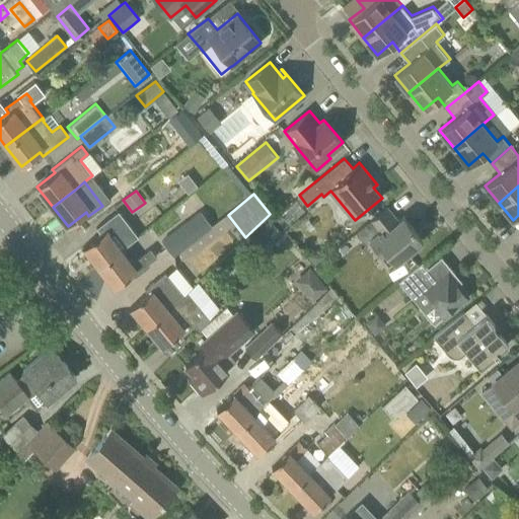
[(398,220),(387,207),(356,232),(365,244),(369,240),(380,253),(379,253),(388,265),(392,261),(394,263),(418,244),(419,234),(403,216),(398,220)]
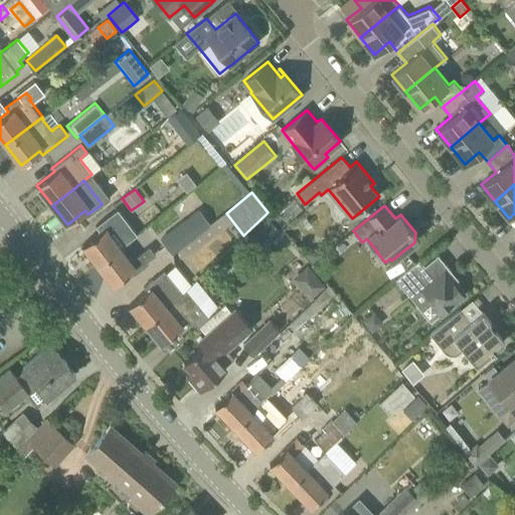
[(281,226),(271,214),(268,217),(266,216),(265,215),(246,232),(248,234),(247,235),(264,249),(282,230),(279,227),(281,226)]
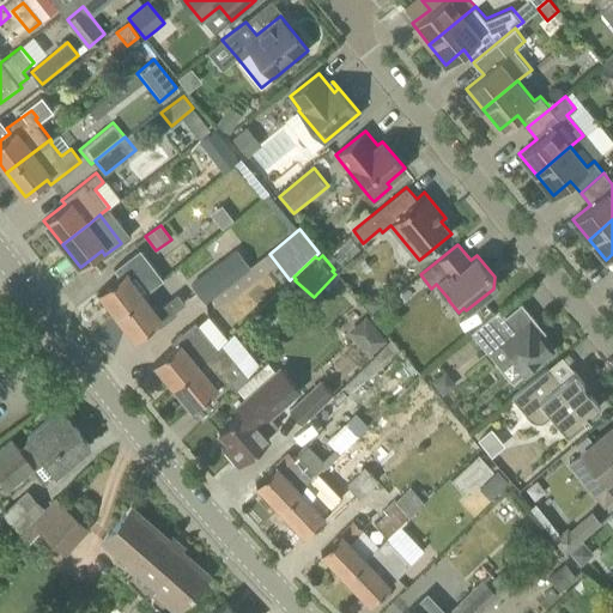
[(116,315),(143,295),(131,278),(141,269),(133,258),(116,271),(120,275),(98,291),(116,315)]
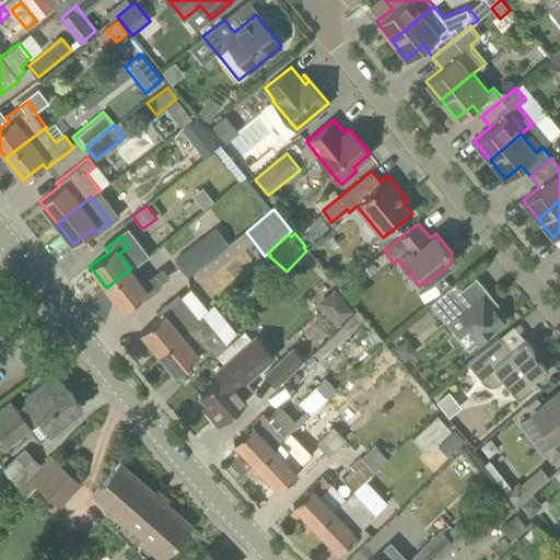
[(197,251),(178,266),(186,276),(206,261),(197,251)]
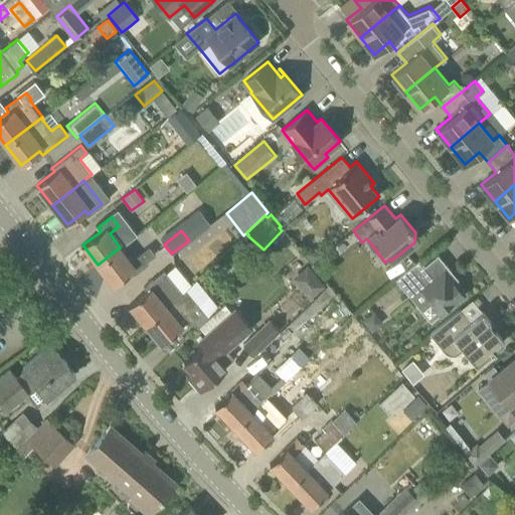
[(146,262),(156,254),(150,246),(131,262),(120,247),(98,265),(113,285),(131,271),(134,275),(148,264),(146,262)]
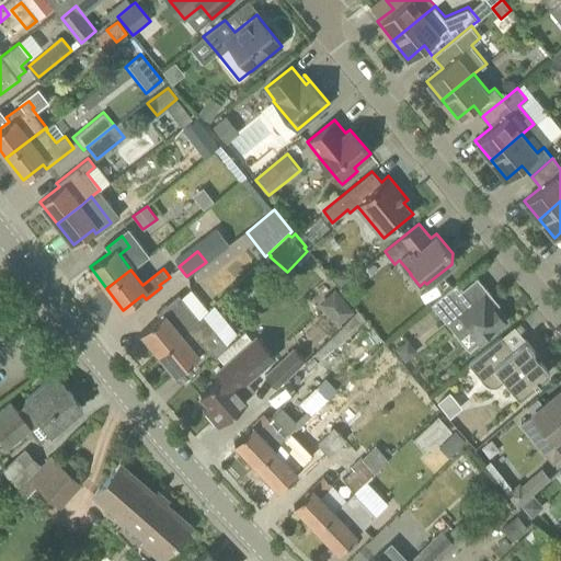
[(492,296),(477,277),(458,293),(453,286),(457,284),(459,285),(457,282),(431,304),(445,321),(455,313),(464,324),(455,332),(469,351),(480,343),(507,320),(489,298),(492,296)]
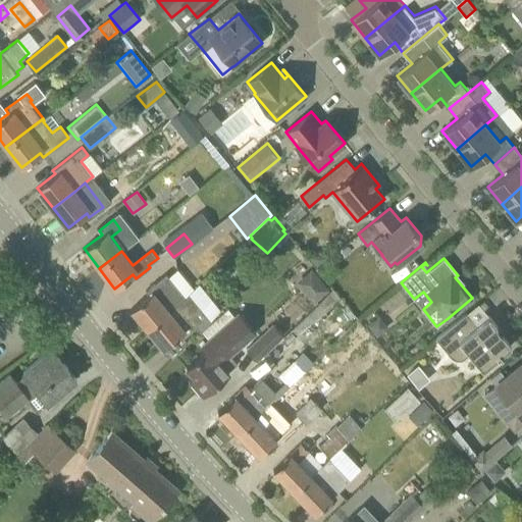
[(169,310),(186,297),(168,277),(166,274),(146,291),(149,295),(132,309),(147,328),(169,310)]
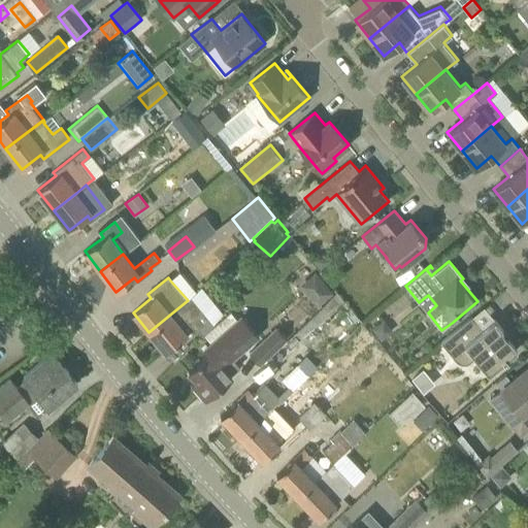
[(327,287),(312,300),(318,306),(333,294),(327,287)]
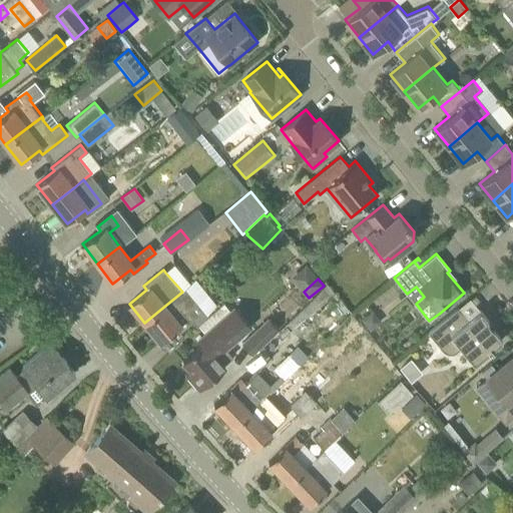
[(328,285),(302,310),(309,317),(335,292),(328,285)]
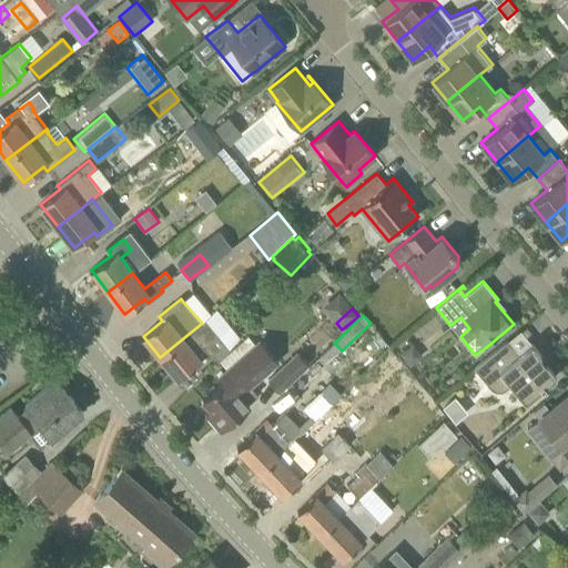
[(200,367),(215,355),(213,352),(219,347),(212,341),(219,335),(205,320),(202,323),(184,337),(160,357),(178,378),(198,363),(200,367)]
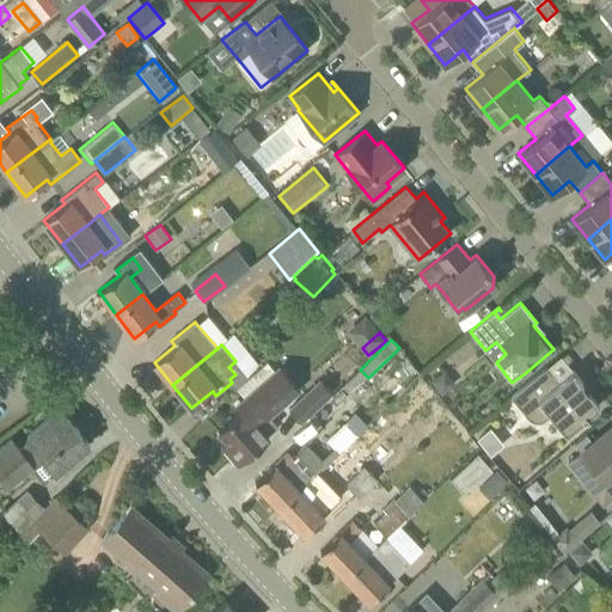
[(238,465),(269,438),(267,435),(277,426),(270,417),(301,390),(281,366),(236,407),(240,411),(219,430),(227,441),(221,446),(238,465)]
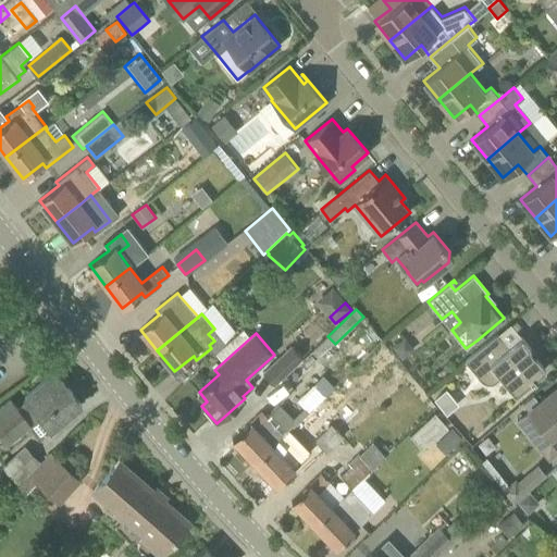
[(508,348),(497,334),(466,361),(481,380),(483,382),(485,383),(487,383),(490,383),(491,383),(493,383),(495,382),(500,376),(515,394),(545,369),(534,356),(536,354),(522,337),(508,348)]
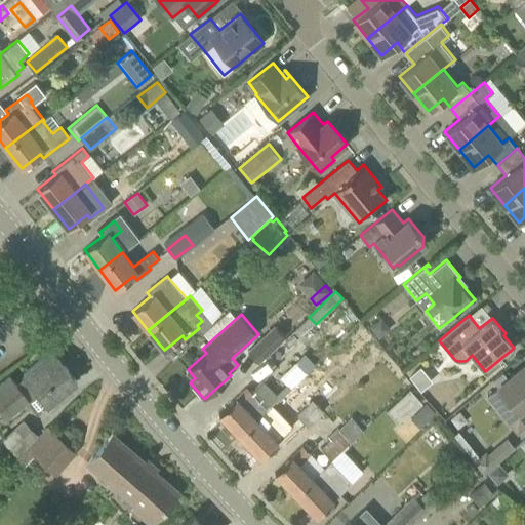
[(257,362),(285,336),(276,326),(248,352),(257,362)]
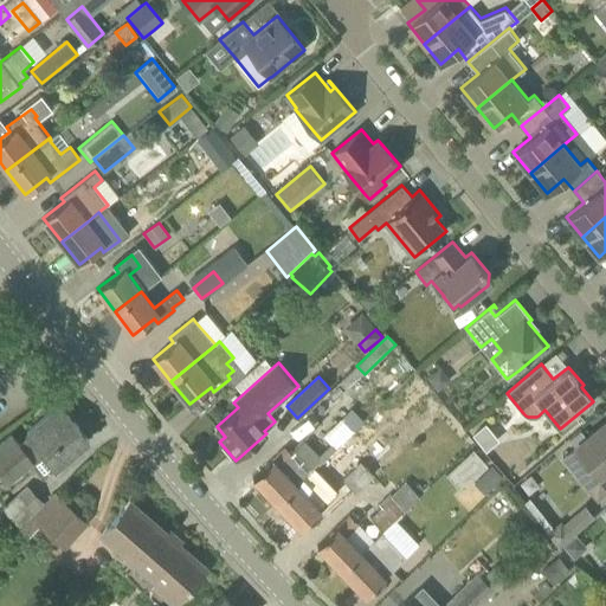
[(43,476),(89,440),(60,404),(27,431),(37,444),(26,452),(11,433),(0,442),(0,470),(7,481),(31,462),(43,476)]
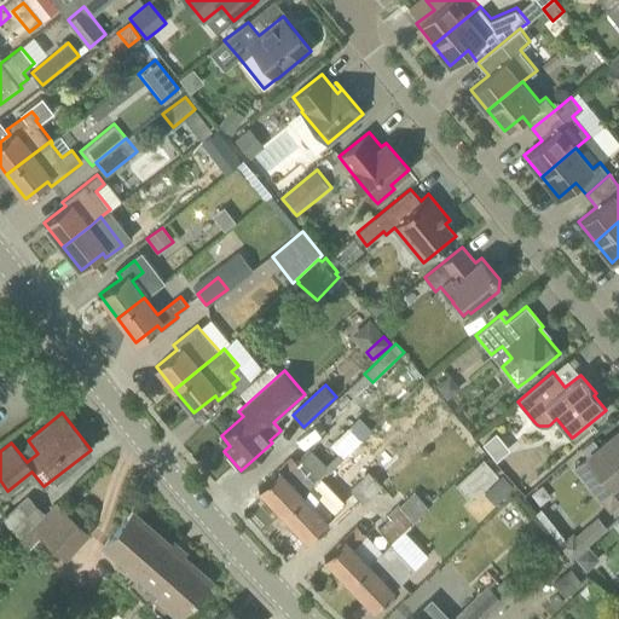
[(359,416),(348,427),(360,440),(371,429),(359,416)]
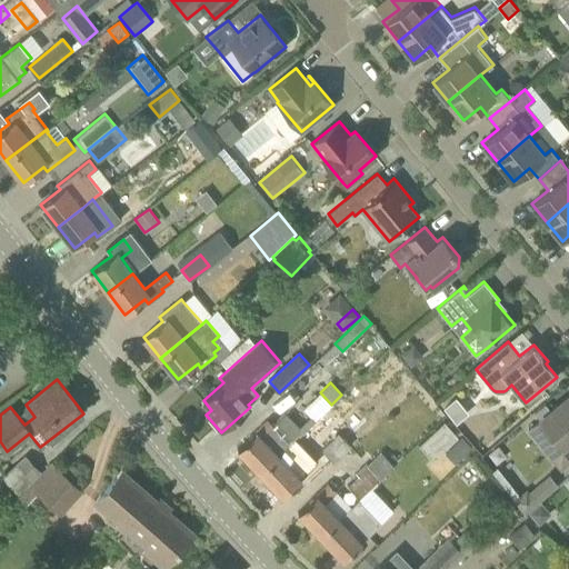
[(320,416),(331,405),(320,392),(303,408),(310,416),(315,421),(320,416)]
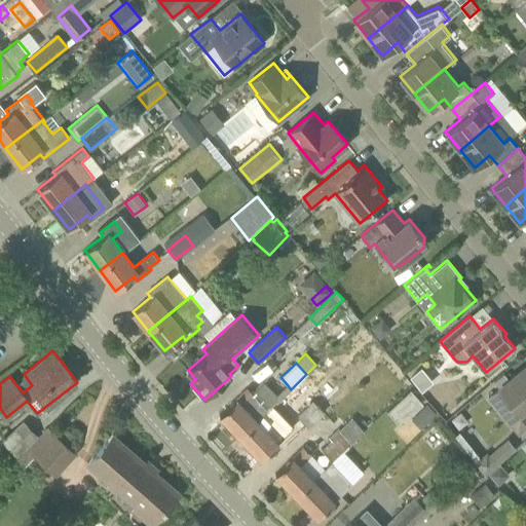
[(519,433),(525,426),(525,365),(499,387),(500,388),(515,406),(503,414),(519,433)]
